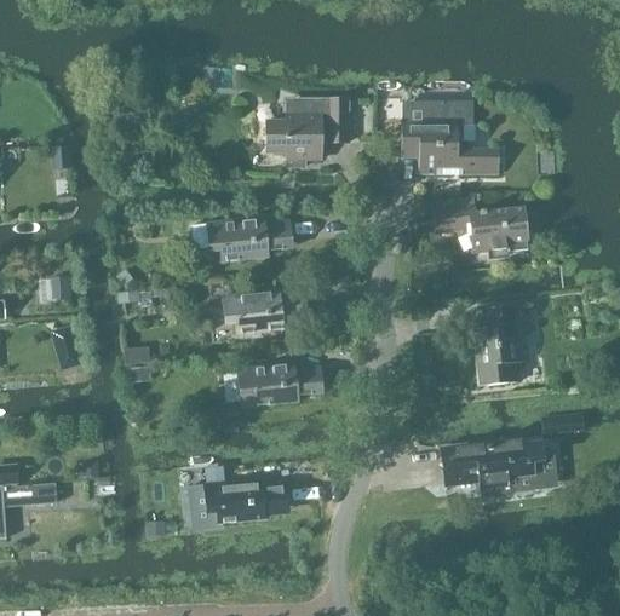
[(348,140),(348,98),(291,99),(287,103),(287,120),(265,120),(265,151),(286,151),(287,166),(304,166),(304,159),(320,159),(320,140),(348,140)]
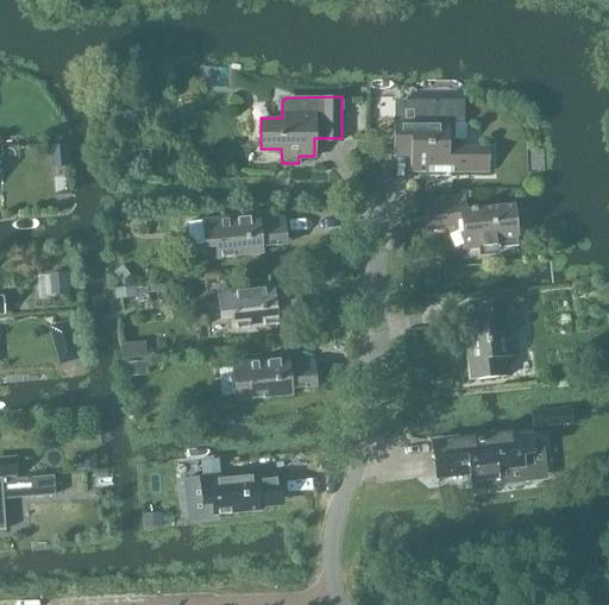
[(454,102),(454,99),(401,100),(401,119),(394,119),(394,155),(412,155),(412,171),(431,171),(431,164),(452,164),(452,171),(489,171),(489,145),(459,145),(459,142),(457,138),(454,138),(454,118),(459,118),(463,115),(464,111),(463,105),(459,102),(454,102)]
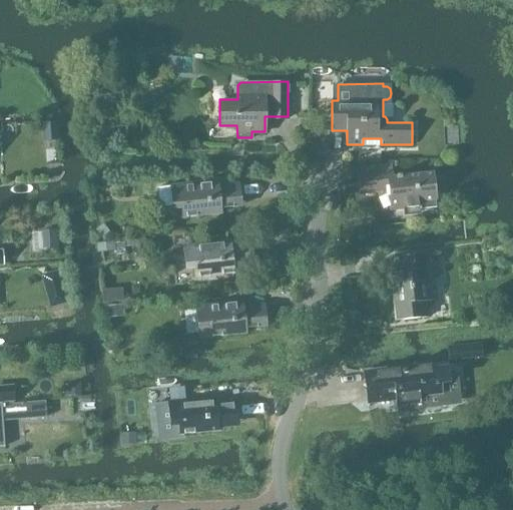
[(58,121),(44,122),(46,139),(59,137),(58,121)]
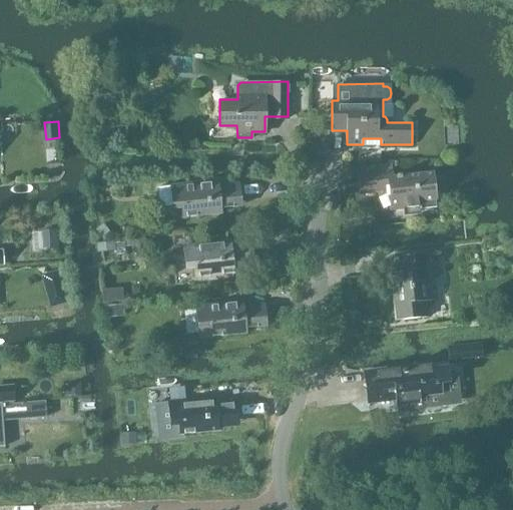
[(113,122),(99,123),(101,139),(115,138),(113,122)]
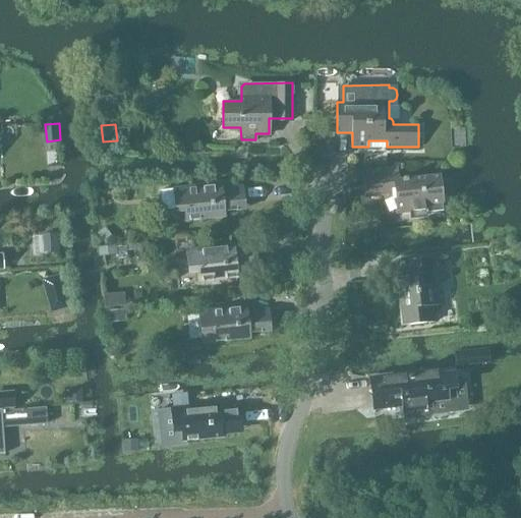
[(395,179),(395,173),(364,176),(365,192),(395,189),(397,211),(411,210),(411,216),(425,214),(424,203),(442,200),(439,174),(395,179)]
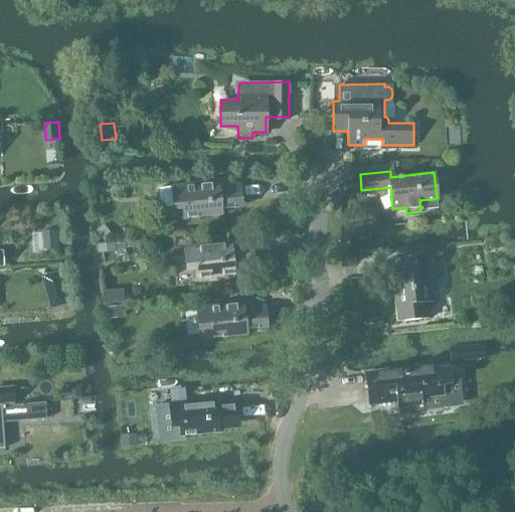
[(240,199),(237,183),(218,185),(218,180),(171,185),(171,186),(158,187),(160,205),(182,204),(184,216),(221,212),(220,201),(240,199)]
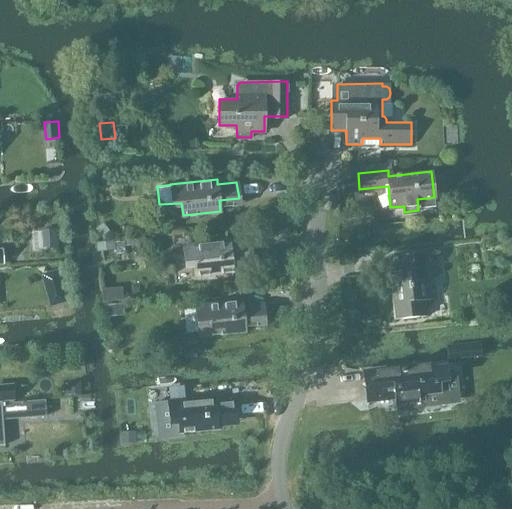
[(103,222),(96,228),(104,238),(111,233),(103,222)]
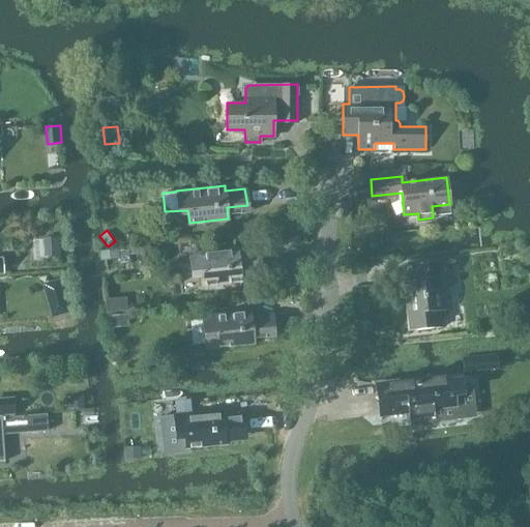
[(58,236),(46,237),(47,254),(59,253),(58,236)]
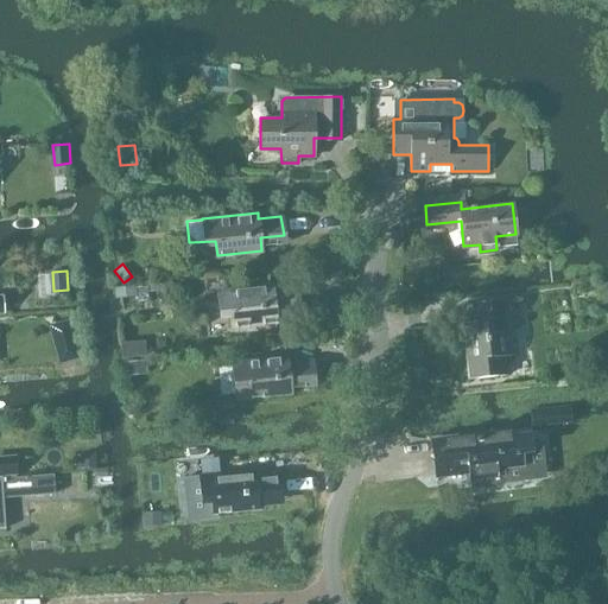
[(134,284),(114,286),(114,296),(135,294),(134,284)]
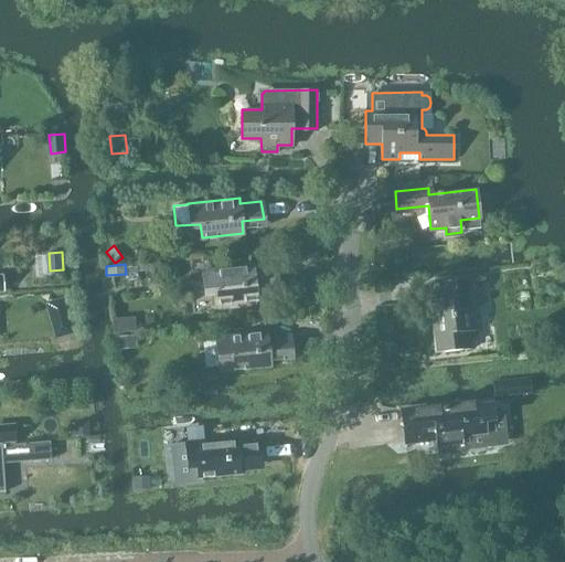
[(254,269),(253,264),(202,269),(204,290),(213,289),(215,304),(257,299),(255,287),(277,285),(275,267),(254,269)]
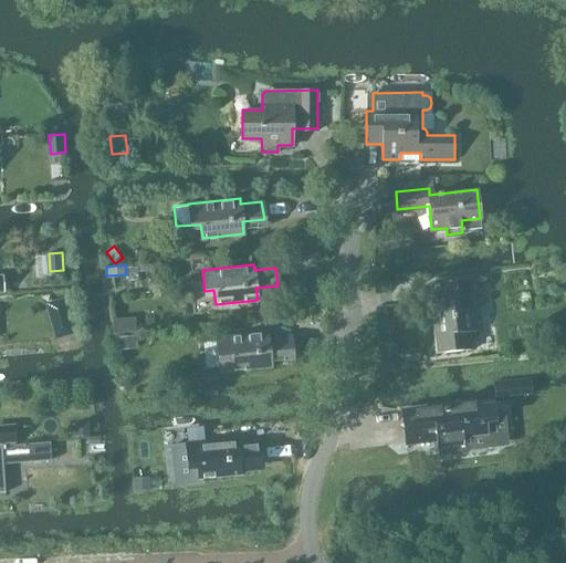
[(477,330),(473,301),(479,301),(477,278),(439,282),(440,298),(426,300),(427,318),(432,316),(436,352),(472,348),(470,331),(477,330)]
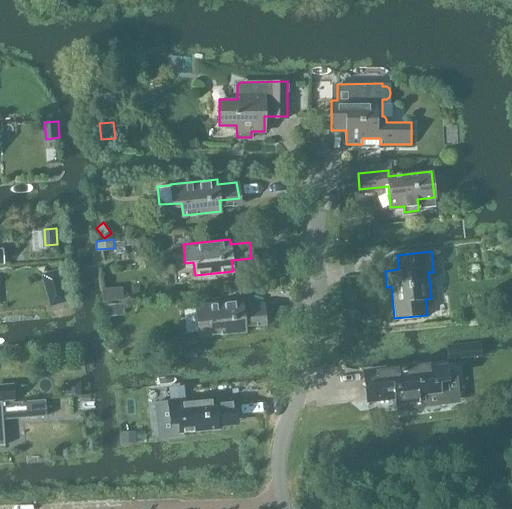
[(57,270),(42,274),(46,287),(61,283),(57,270)]
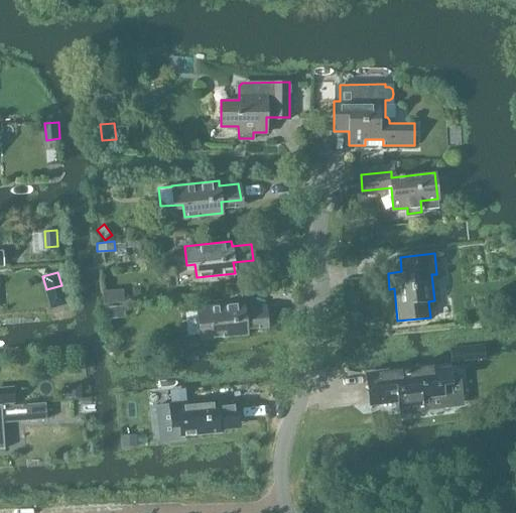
[(221,295),(213,296),(214,304),(222,303),(221,295)]
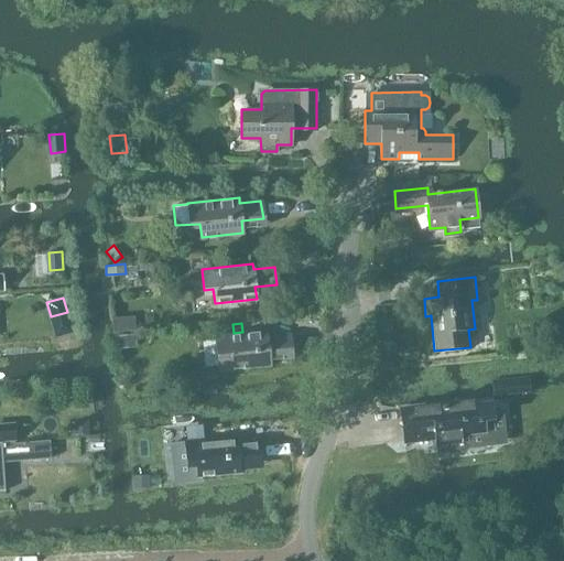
[(267,335),(267,328),(242,332),(234,333),(215,334),(217,356),(219,370),(270,365),(269,353),(290,351),(289,332),(267,335)]
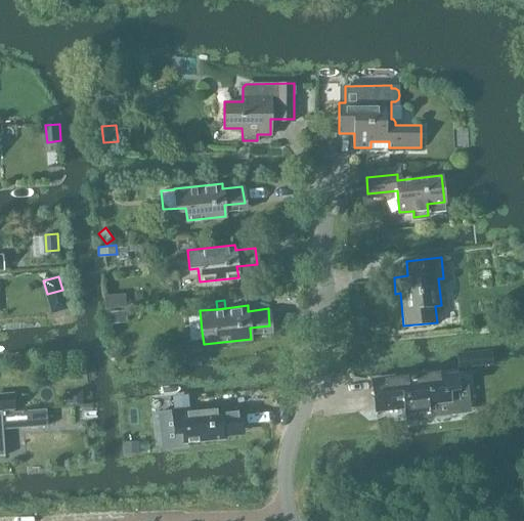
[(124,310),(110,311),(111,321),(124,320),(124,310)]
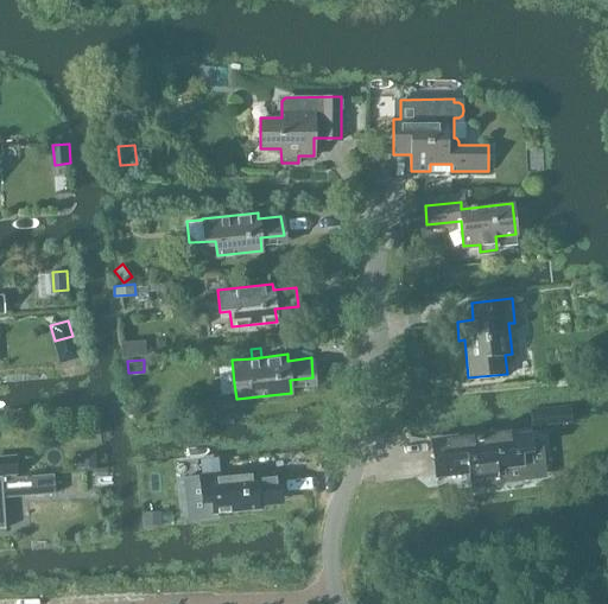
[(570,404),(530,408),(532,426),(572,421),(570,404)]
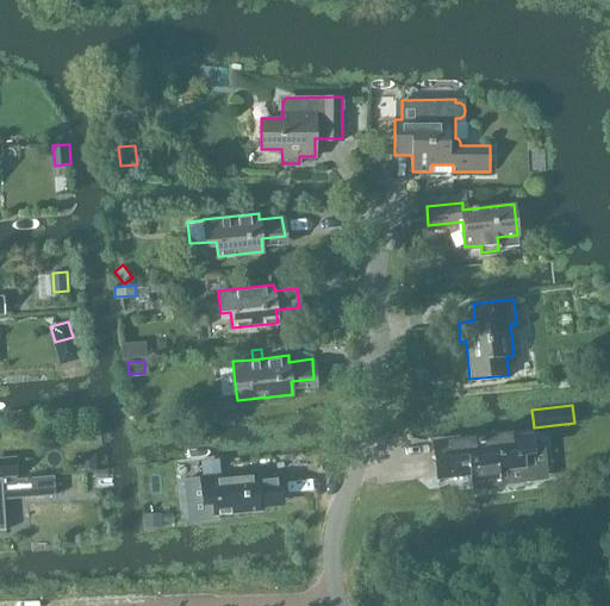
[(512,430),(433,439),(437,481),(471,478),(472,486),(506,481),(508,486),(548,481),(545,450),(534,450),(531,433),(514,436),(512,430)]
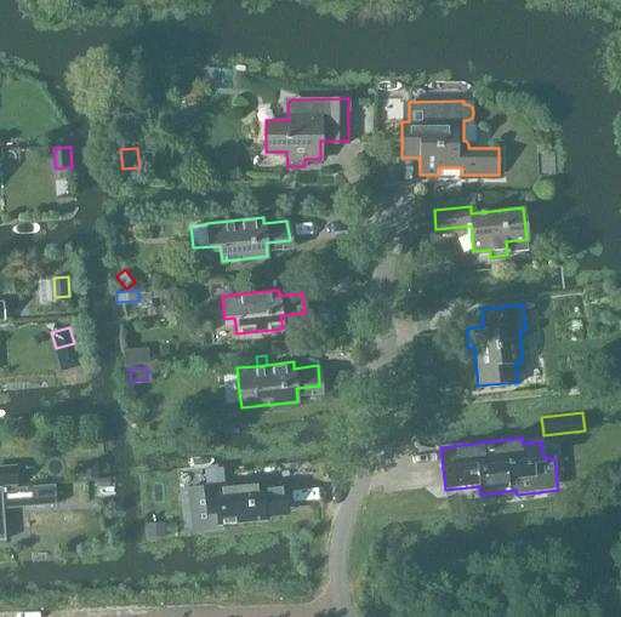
[(98,463),(85,464),(86,476),(100,476),(98,463)]
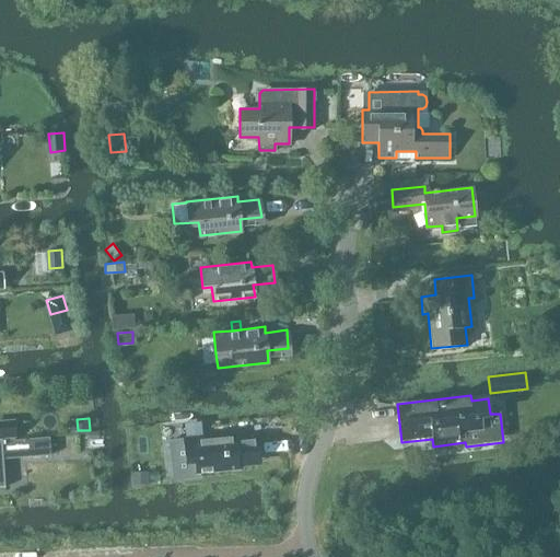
[(13,420),(0,420),(0,436),(15,436),(13,420)]
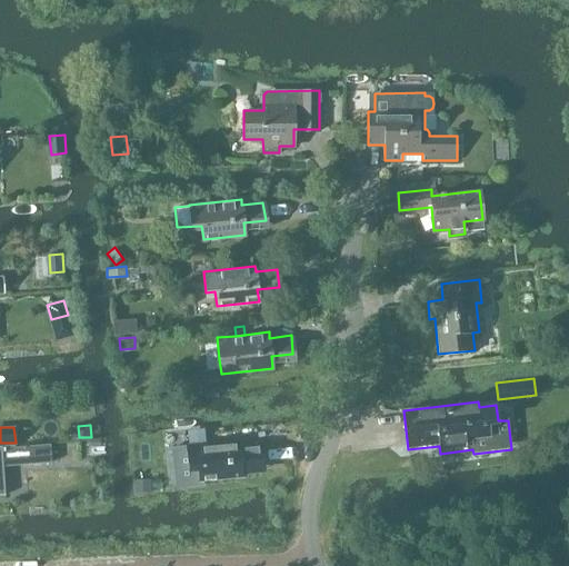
[(173,446),(170,446),(173,486),(177,486),(202,483),(201,480),(242,476),(241,470),(251,469),(250,463),(263,462),(263,457),(262,457),(261,444),(239,445),(238,439),(187,445),(188,447),(175,448),(175,446),(173,446)]
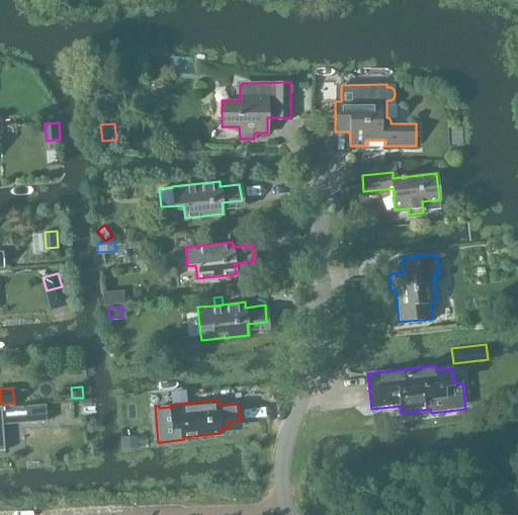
[(0,449),(7,449),(5,423),(47,420),(46,404),(15,406),(15,404),(0,404),(0,449)]
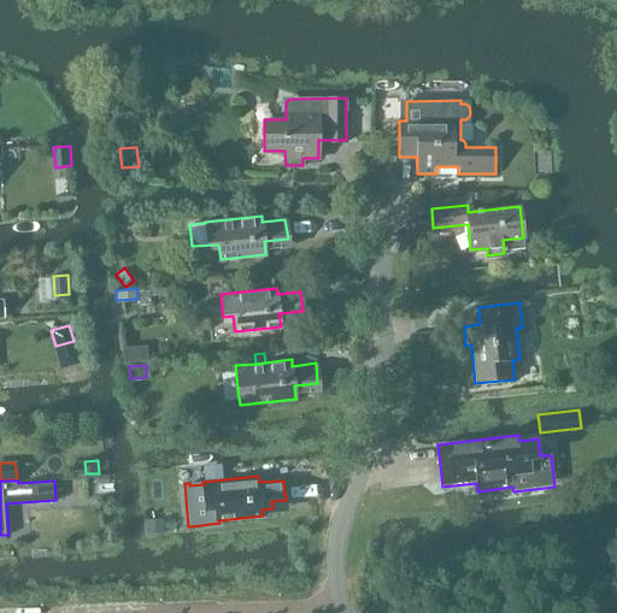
[(163,518),(145,519),(146,531),(164,530),(163,518)]
